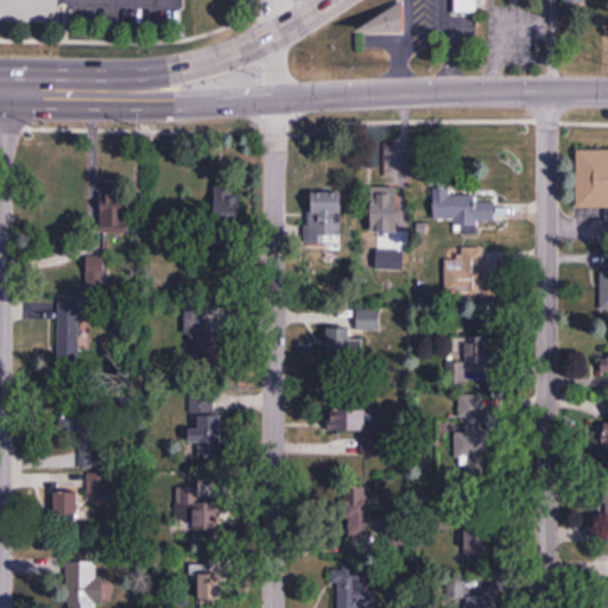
[(456,0),(456,13),(479,13),(477,0),(456,0)]
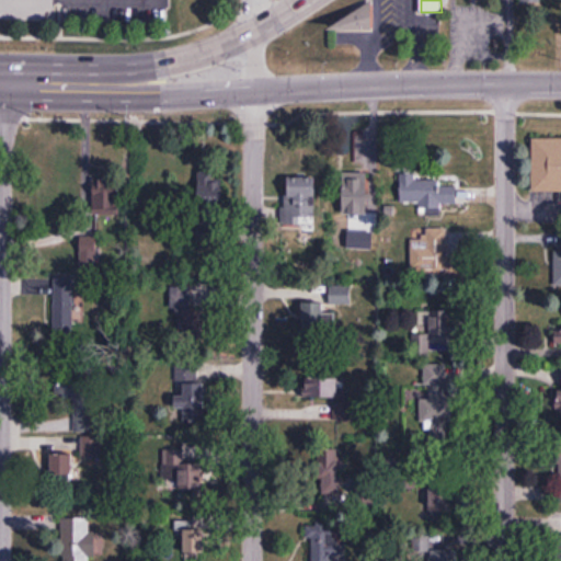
[(533,192),(560,192),(560,137),(533,137),(533,192)]
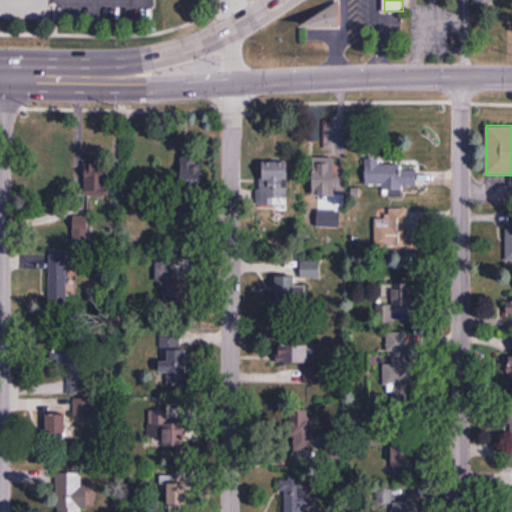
[(203,157),(181,157),(181,186),(203,186),(203,157)]
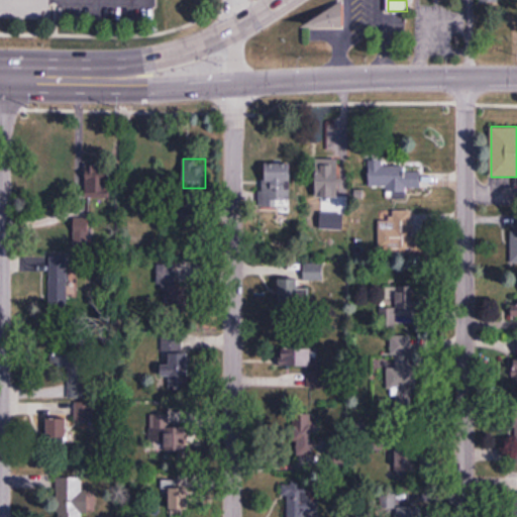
[(316,198),(340,198),(340,159),(316,159),(316,198)]
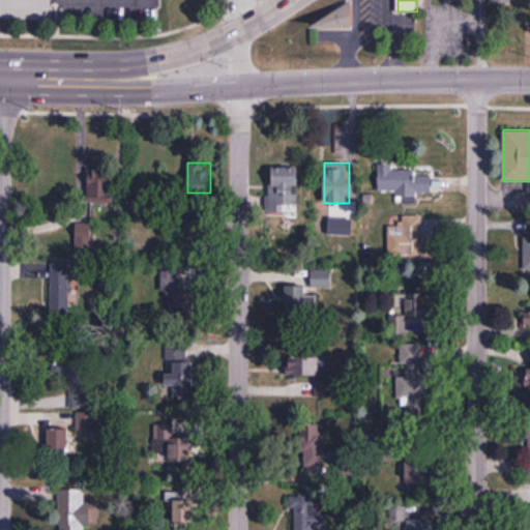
[(299,167),(274,167),(274,205),(299,205),(299,167)]
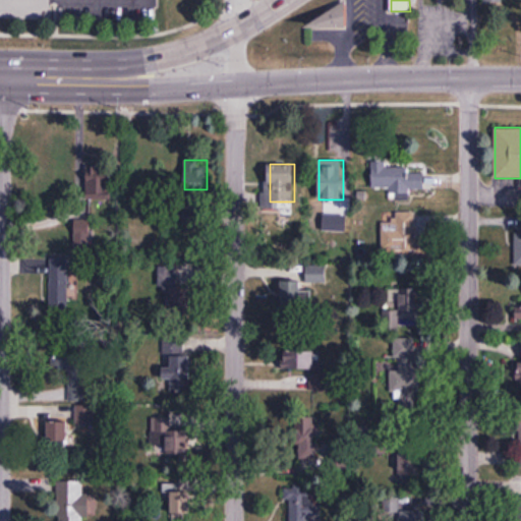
[(372,188),(391,188),(391,192),(424,192),(424,167),(372,167),(372,188)]
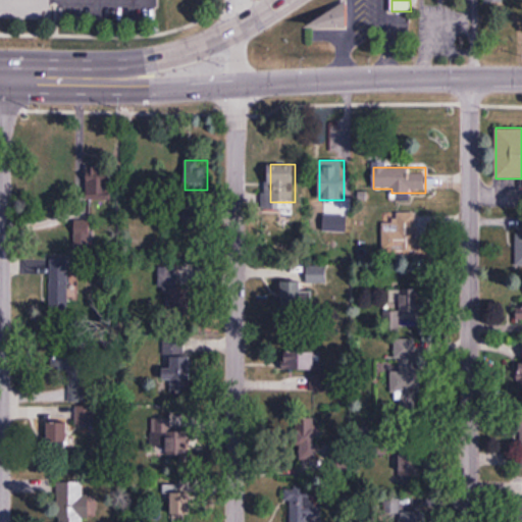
[(111,174),(87,174),(87,200),(111,200),(111,174)]
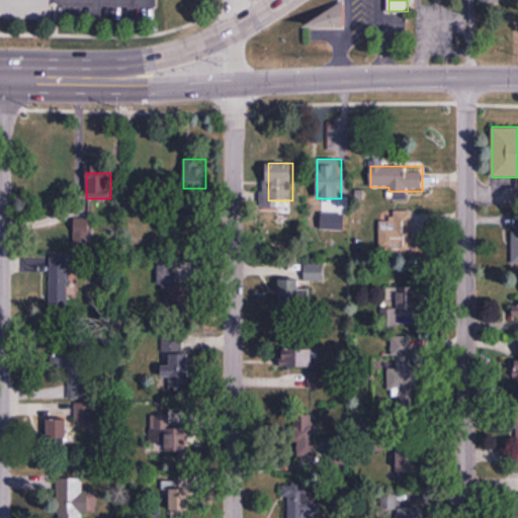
[(417,210),(392,211),(392,220),(379,220),(380,253),(417,252),(417,210)]
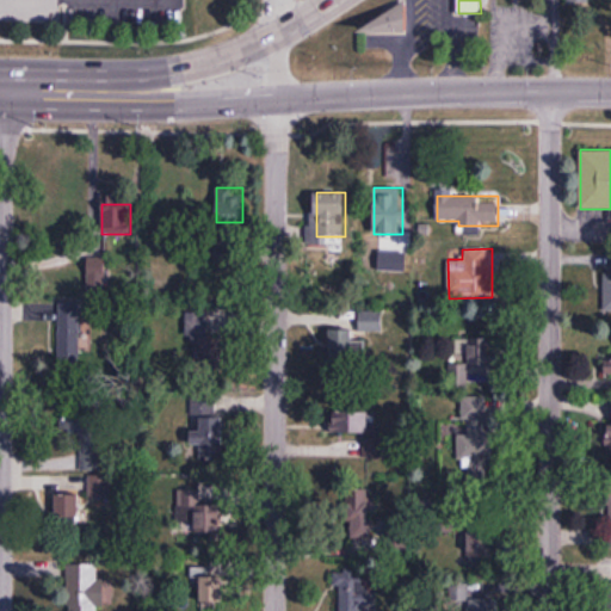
[(383,253),(383,272),(413,272),(413,253),(383,253)]
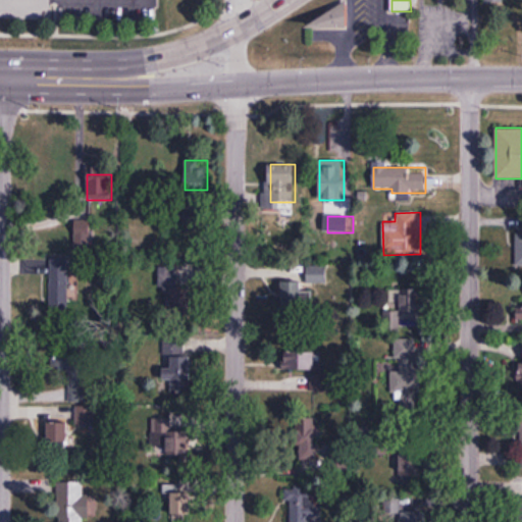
[(68,262),(50,262),(50,314),(68,314),(68,262)]
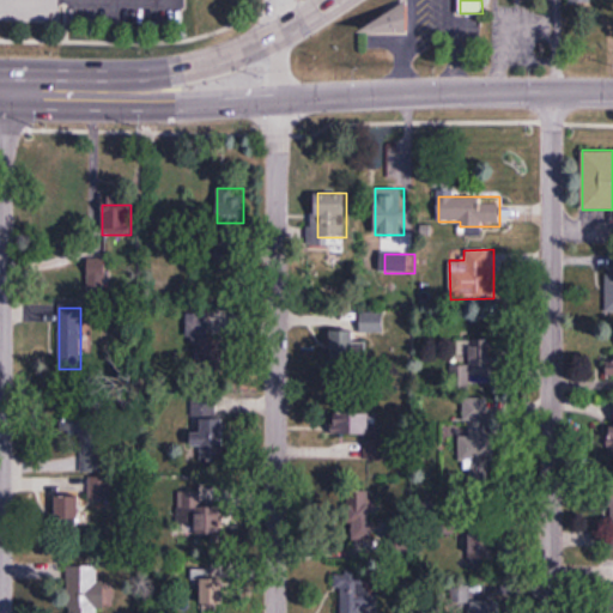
[(383,334),(383,313),(360,313),(360,334),(383,334)]
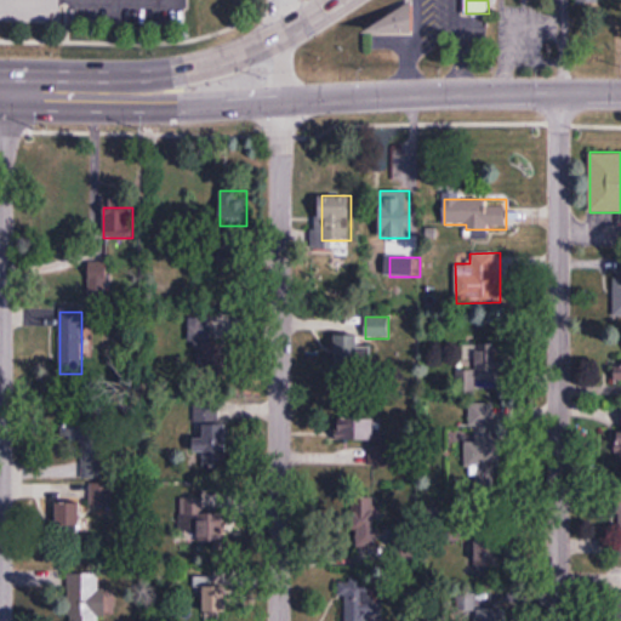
[(360,337),(348,337),(348,360),(360,360),(360,337)]
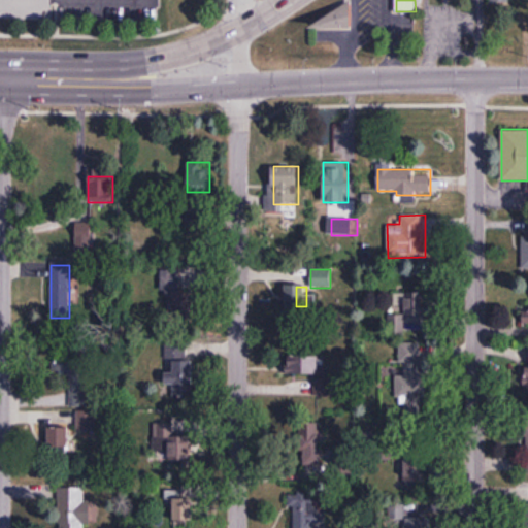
[(404,306),(404,319),(427,319),(427,293),(397,293),(397,306),(404,306)]
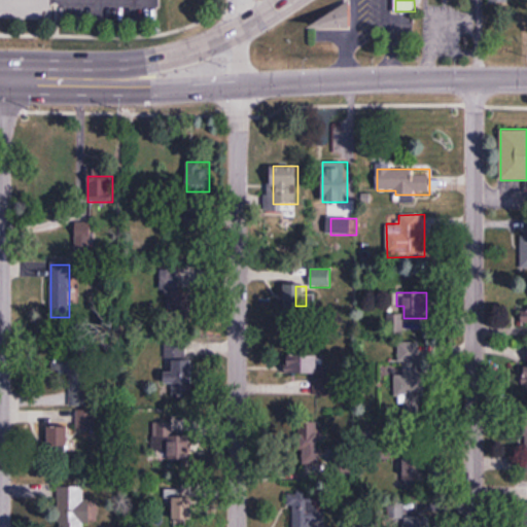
[(194,360),(183,360),(183,342),(166,342),(166,359),(171,359),(171,372),(166,372),(166,387),(194,387),(194,360)]
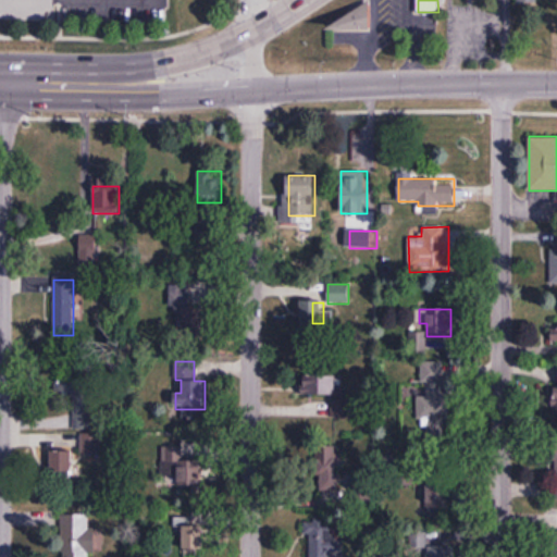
[(443,381),(459,383),(460,373),(445,370),(443,381)]
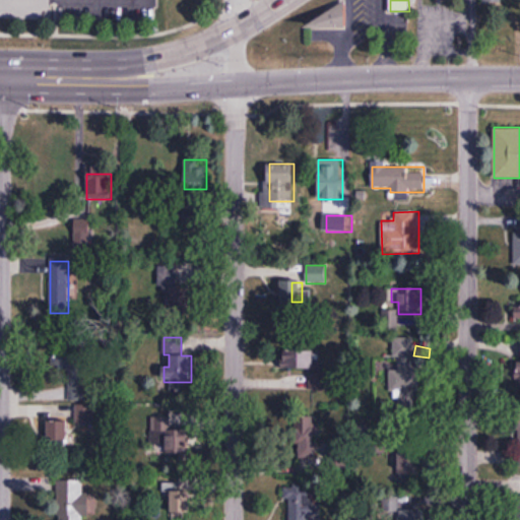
[(313,368),(313,348),(284,348),(284,368),(313,368)]
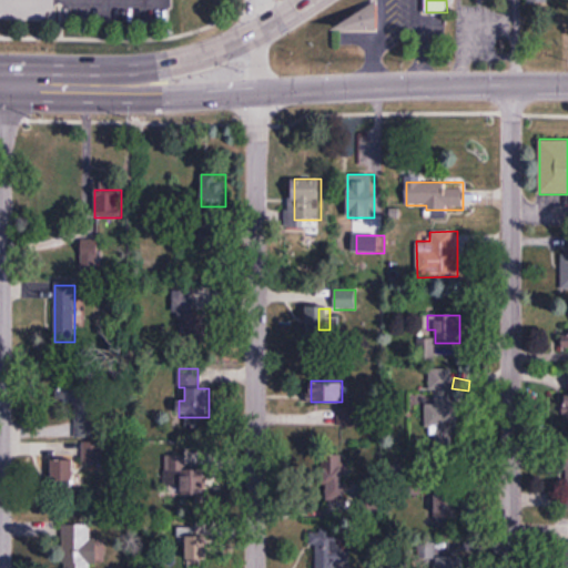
[(350,567),(335,453),(316,455),(326,528),(312,529),(316,567),(350,567)]
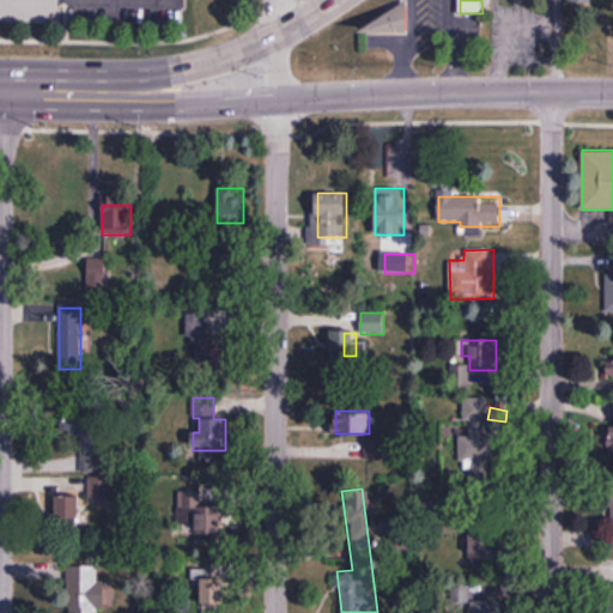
[(220,534),(220,496),(198,496),(198,534),(220,534)]
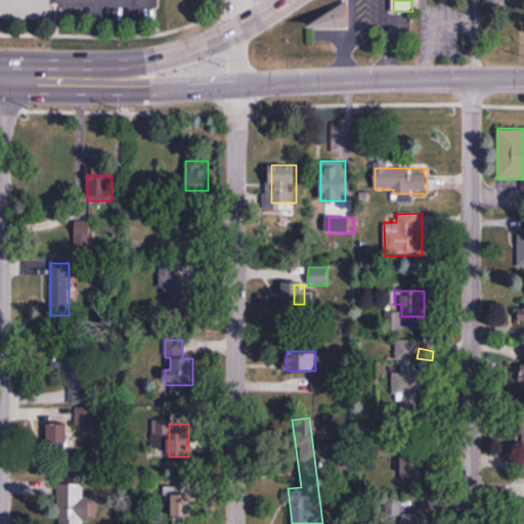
[(70,425),(48,425),(48,457),(70,457),(70,425)]
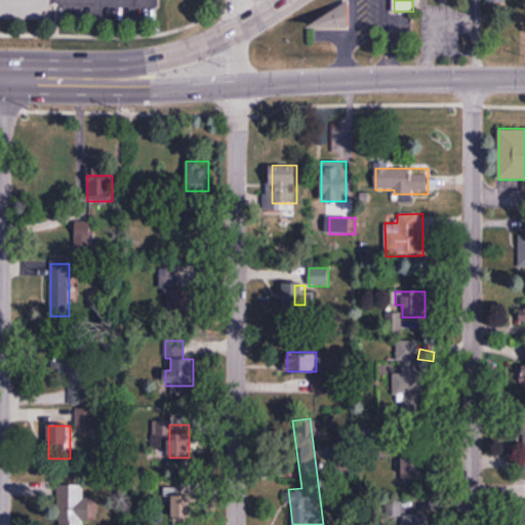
[(84,524),(85,485),(57,485),(56,524),(84,524)]
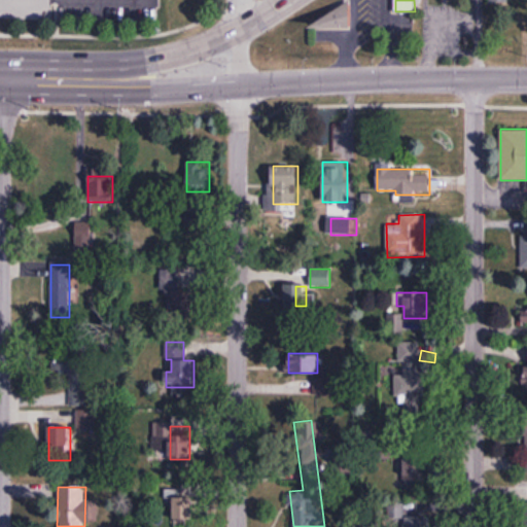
[(194,497),(174,497),(174,521),(194,521),(194,497)]
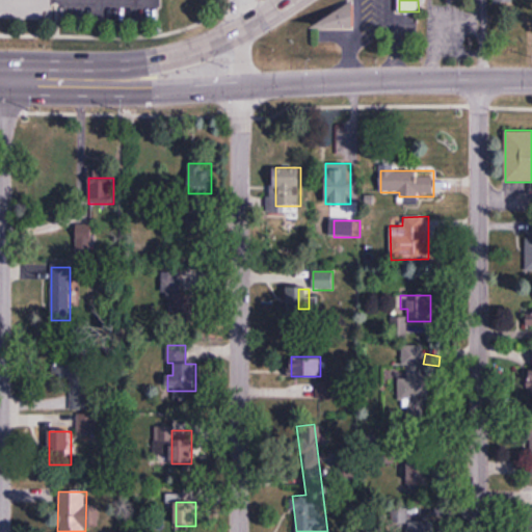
[(408,523),(408,531),(433,531),(433,523),(408,523)]
